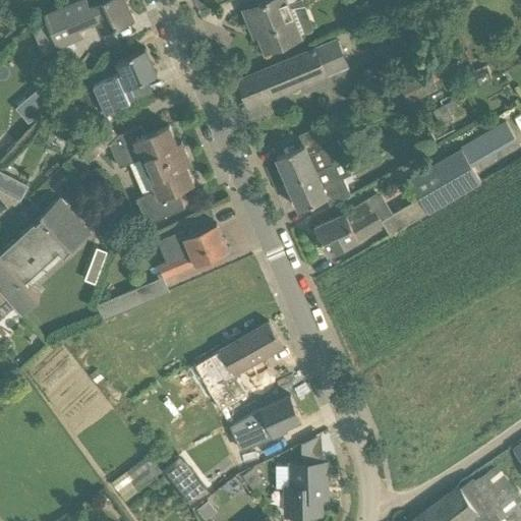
[(88,0),(82,0),(46,16),(59,46),(84,35),(80,26),(87,24),(85,20),(95,16),(102,34),(134,19),(125,0),(106,0),(92,7),(88,0)]
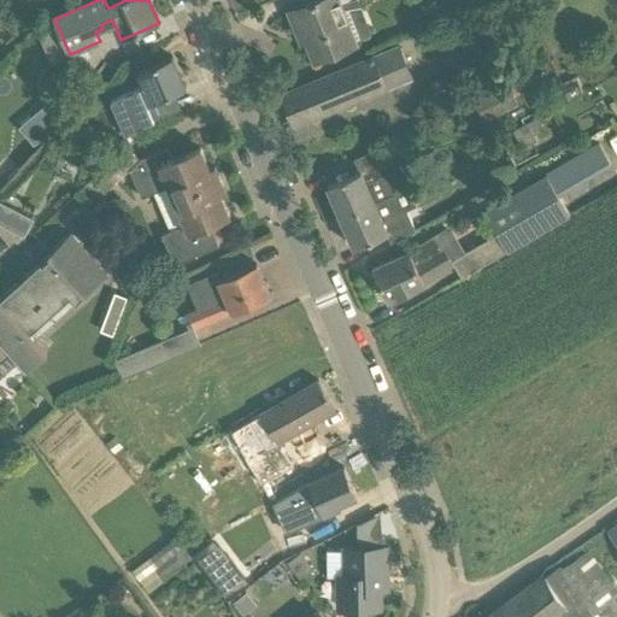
[(316,62),(372,37),(358,0),(316,0),(312,1),(313,3),(289,12),(298,31),(303,30),(316,62)]
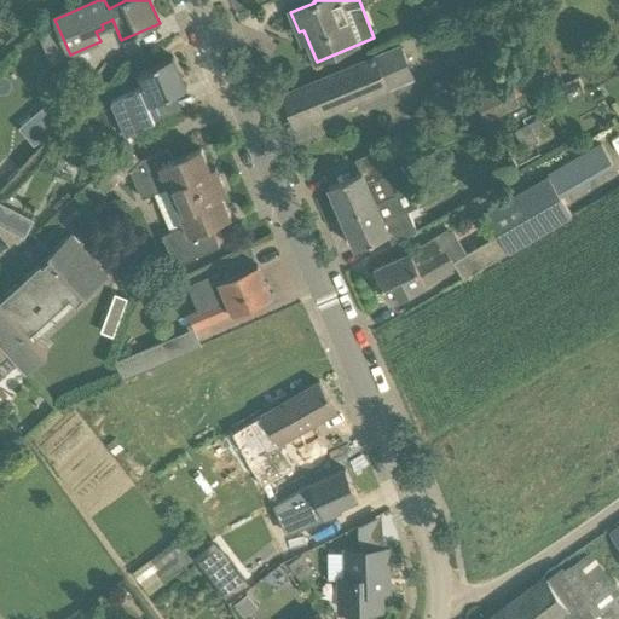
[(562,0),(525,0),(533,16),(563,0),(562,0)]
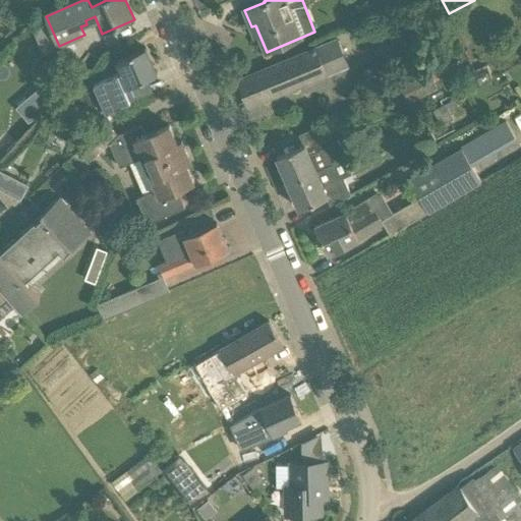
[(250,106),(327,75),(348,67),(338,41),(240,80),(250,106)]
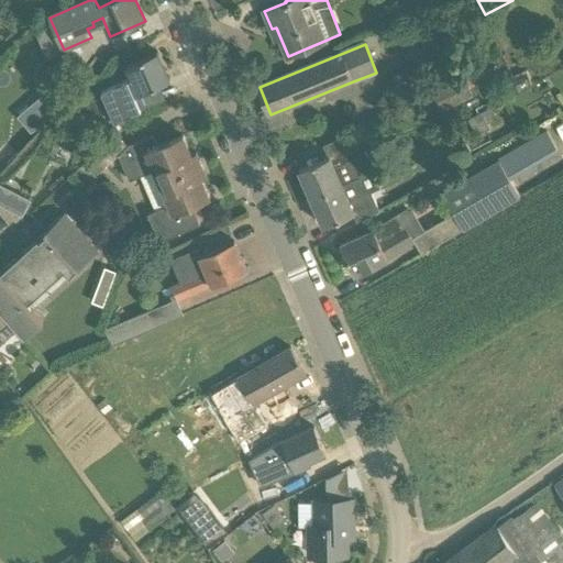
[(135,81),(105,95),(116,121),(147,108),(141,94),(172,80),(158,52),(128,66),(135,81)]
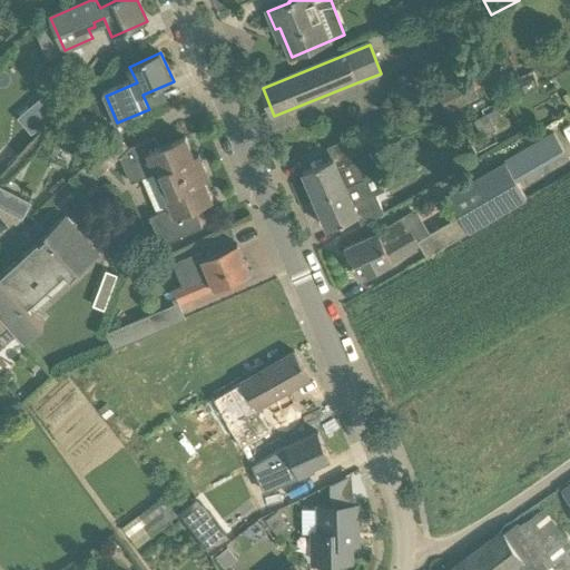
[(478,78),(488,99),(508,89),(498,68),(478,78)]
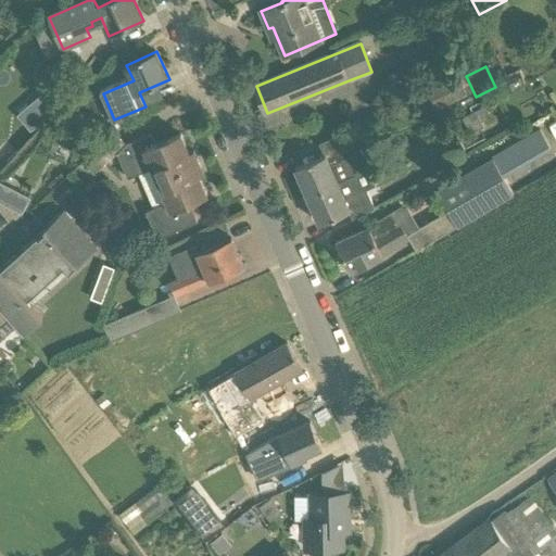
[(519,70),(506,76),(513,90),(527,84),(519,70)]
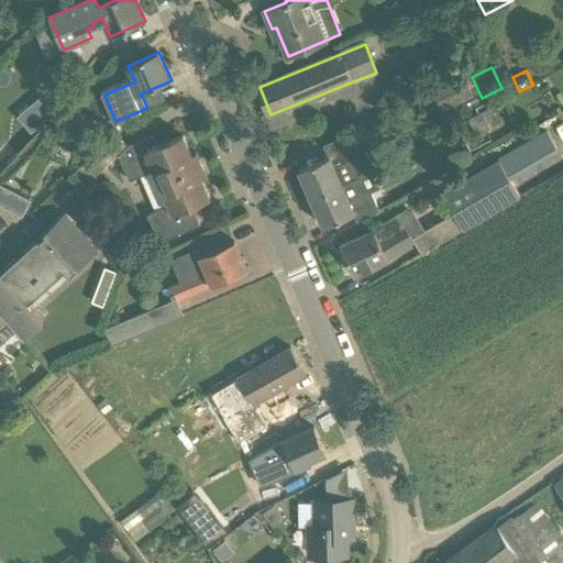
[(442,113),(474,98),(465,79),(432,95),(442,113)]
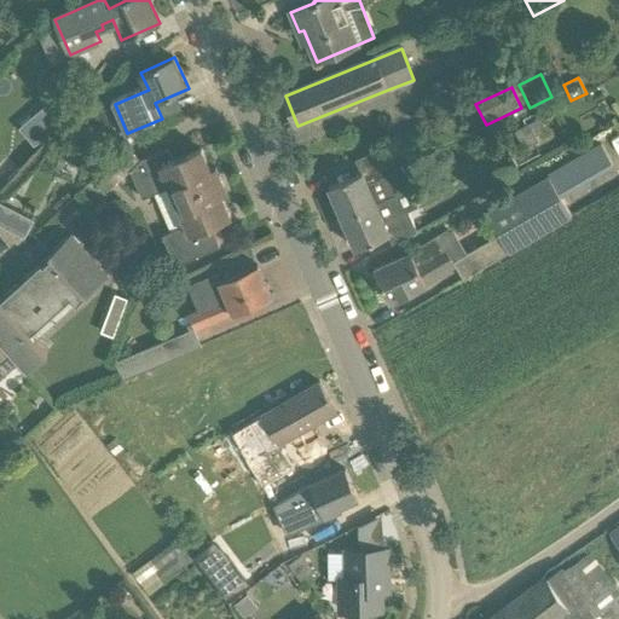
[(74,113),(58,96),(19,129),(35,146),(74,113)]
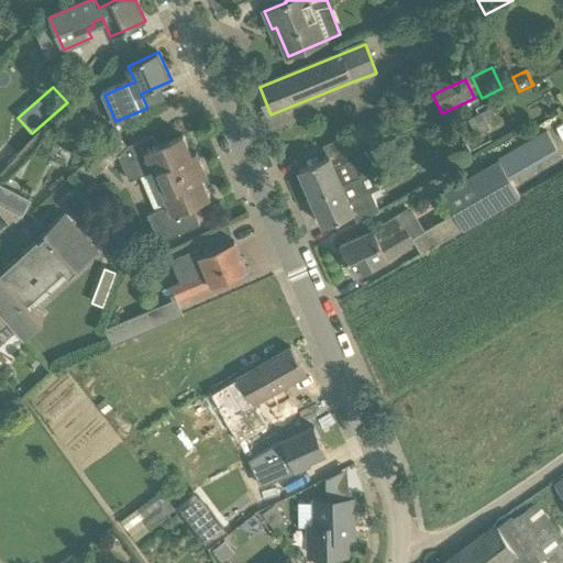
[(475,109),(477,113),(492,106),(489,102),(475,109)]
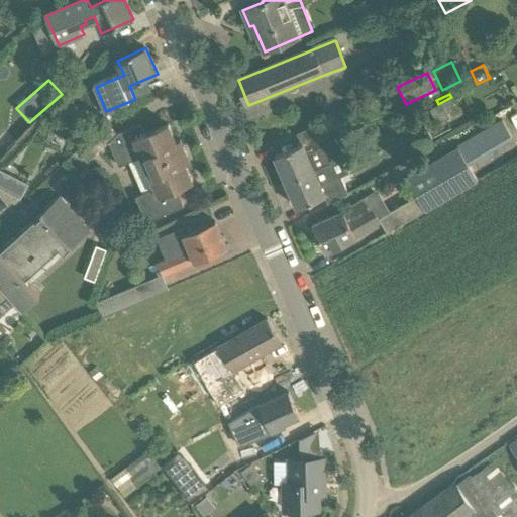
[(451,99),(429,110),(437,125),(449,118),(447,114),(450,112),(448,109),(455,106),(451,99)]
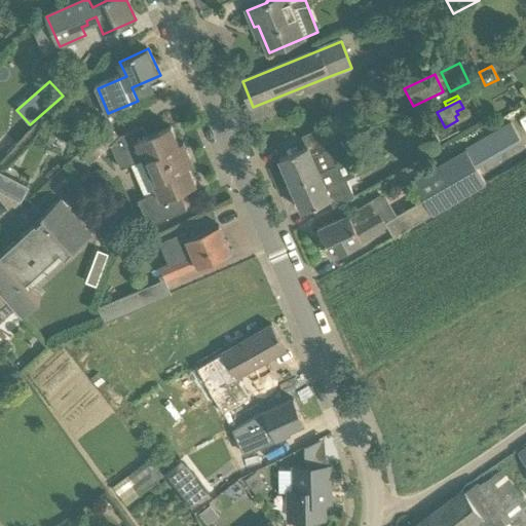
[(511,122),(466,149),(477,167),(522,141),(511,122)]
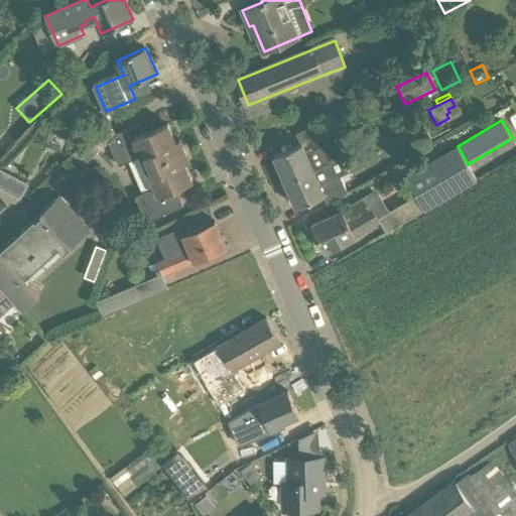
[(168,123),(145,133),(141,124),(117,134),(106,122),(86,141),(87,142),(76,151),(87,163),(107,144),(117,166),(142,155),(147,166),(185,150),(180,139),(176,141),(168,123)]
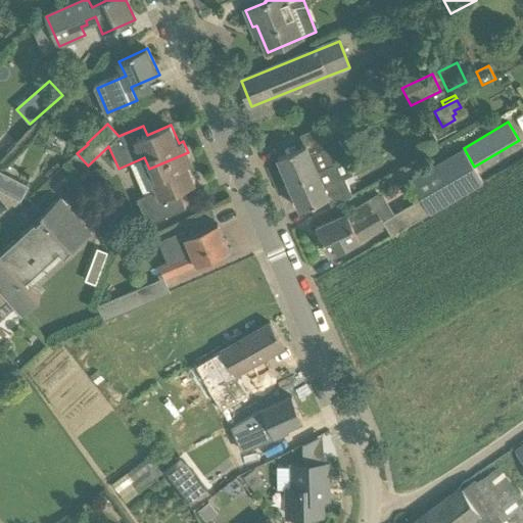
[(333,163),(338,161),(322,126),(301,135),(306,145),(279,157),(290,183),(333,163)]
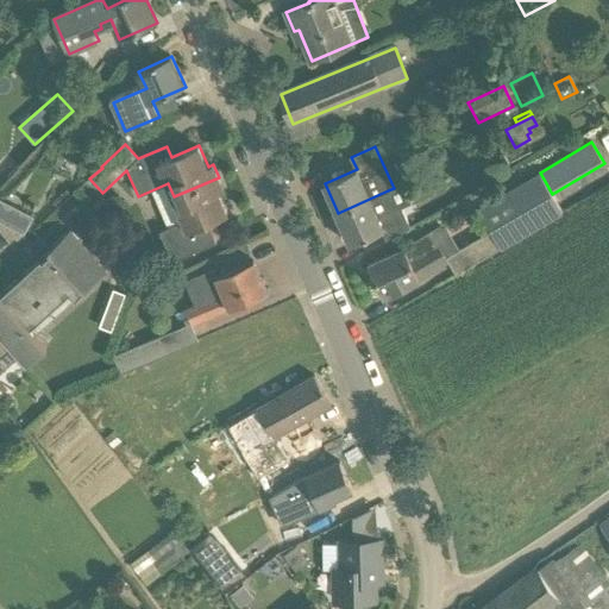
[(219,177),(174,196),(183,221),(161,231),(173,261),(218,243),(208,221),(228,213),(219,193),(224,190),(219,177)]
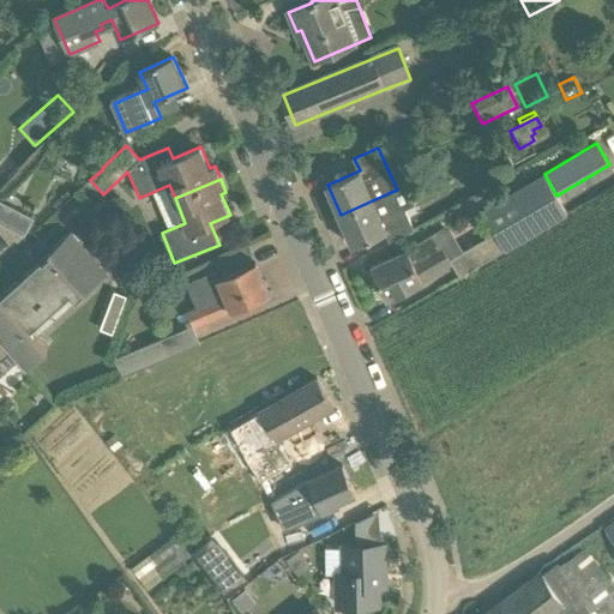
[(405,209),(402,210),(391,192),(341,215),(355,247),(386,233),(391,242),(415,229),(405,209)]
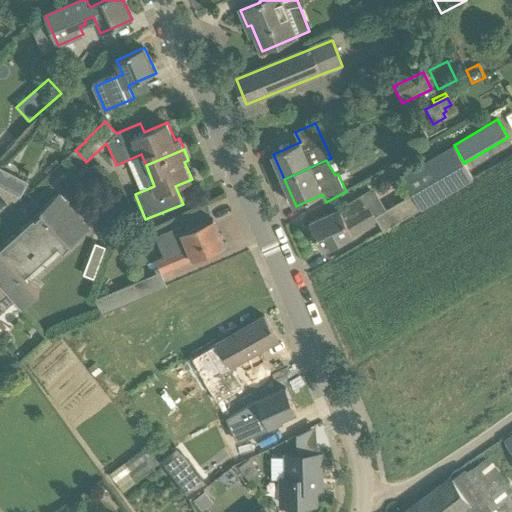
[(28,182),(0,167),(0,185),(6,190),(21,197),(28,182)]
